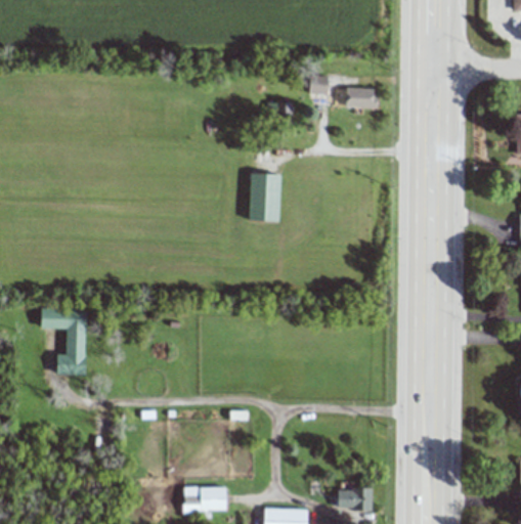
[(328,75),(310,75),(310,94),(328,94),(328,75)]
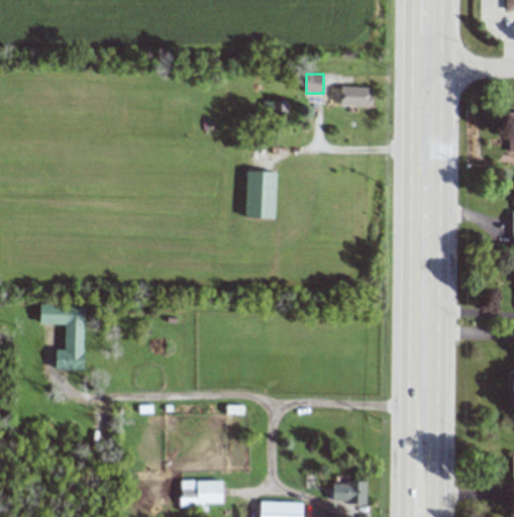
[(341,105),(372,106),(373,87),(342,86),(341,105)]
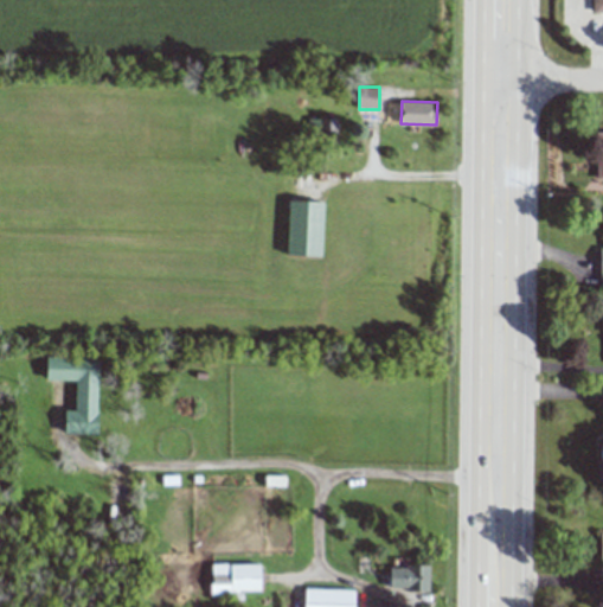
[(312,139),(339,138),(339,117),(310,119),(312,139)]
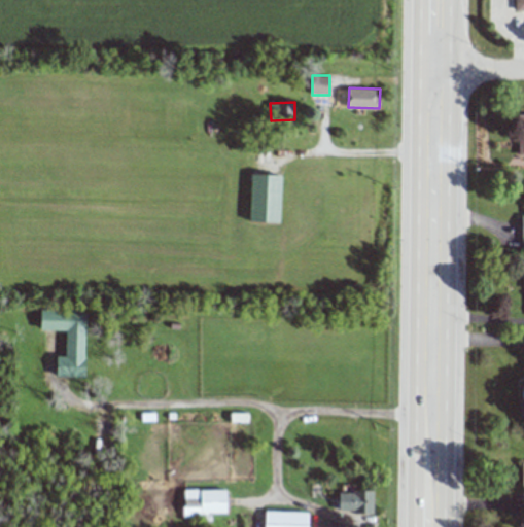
[(281,222),(283,175),(252,174),(251,221),(281,222)]
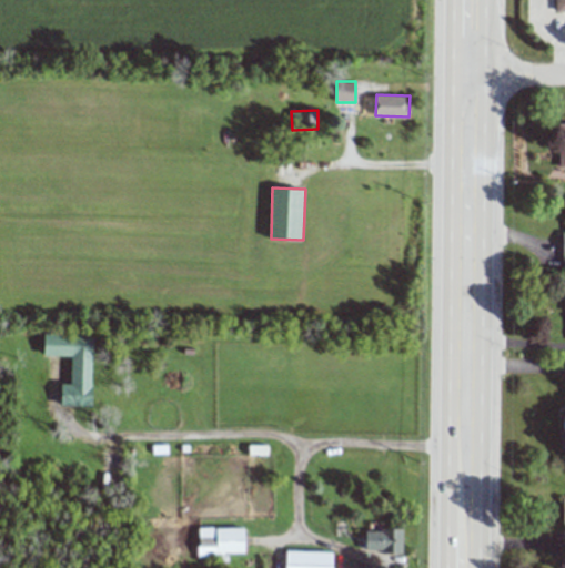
[(93,406),(93,334),(46,334),(46,356),(72,356),(72,384),(62,384),(62,406),(93,406)]
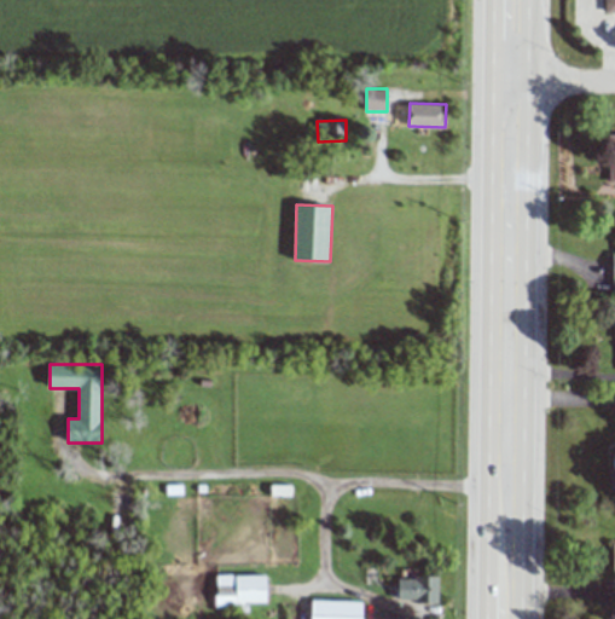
[(267,576),(218,576),(218,605),(268,603),(267,576)]
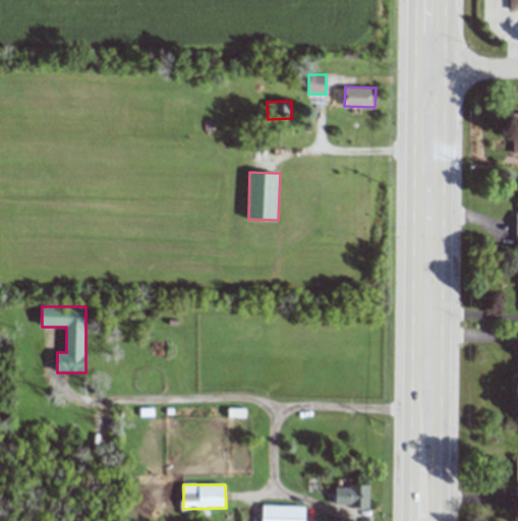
[(336,506),(370,507),(370,486),(337,485),(336,506)]
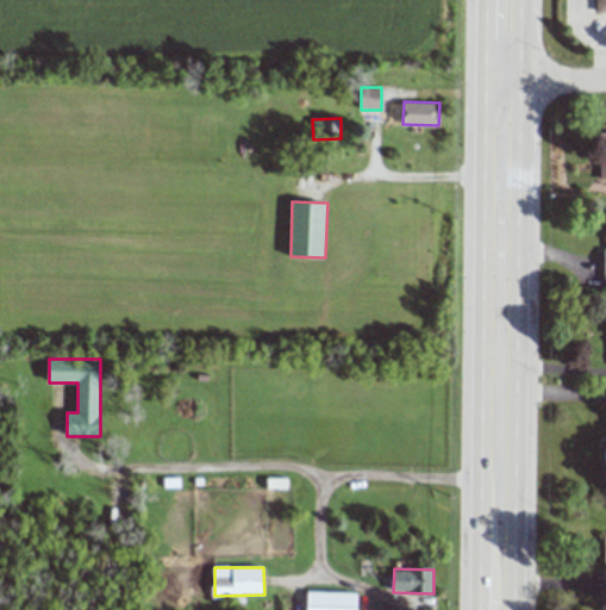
[(307,609),(357,609),(358,593),(308,592),(307,609)]
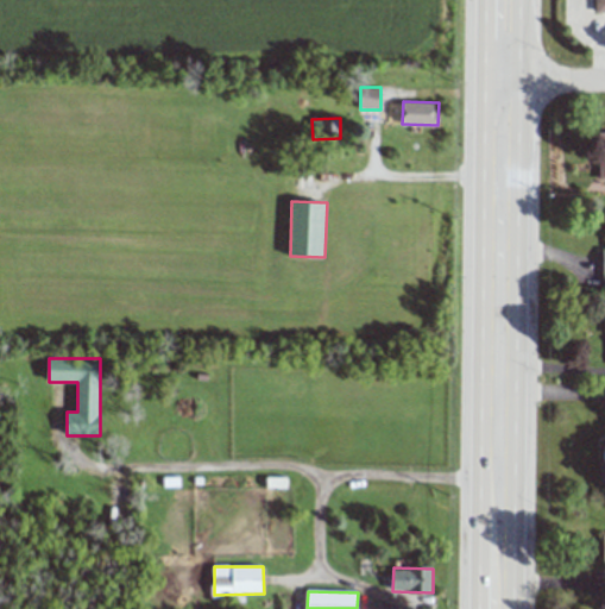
All buildings are outlined.
